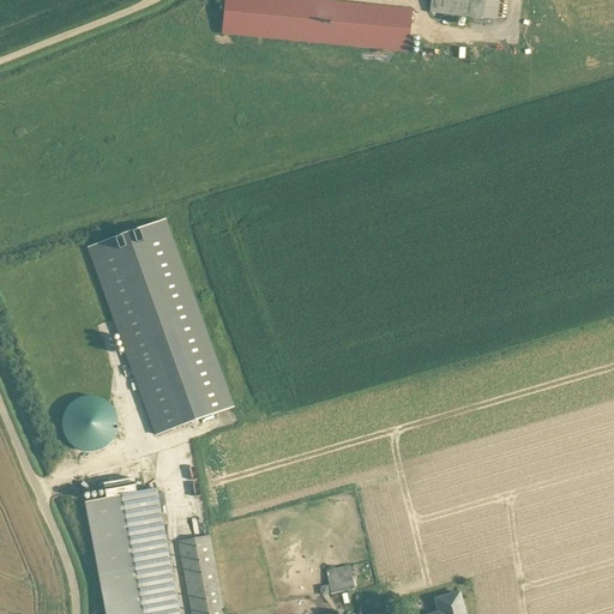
[(324,0),(223,0),(221,35),(408,52),(411,7),(324,0)]
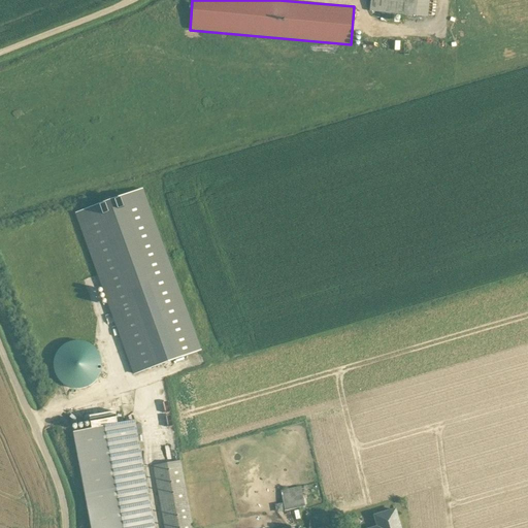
[(428,0),(370,0),(370,11),(427,17),(428,0)]
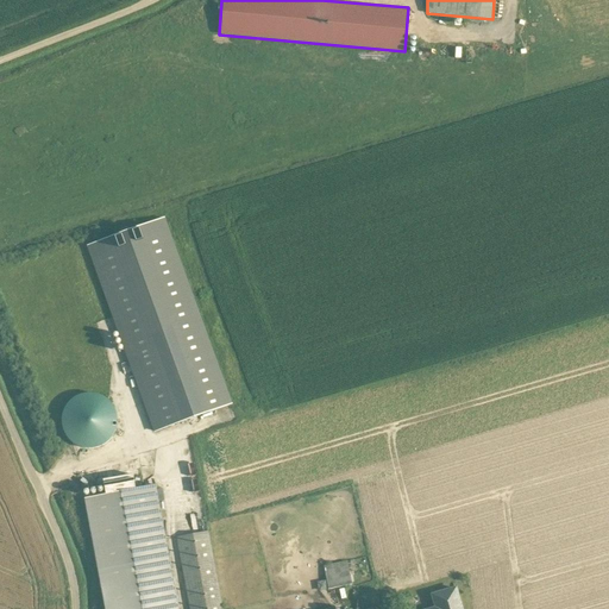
[(168,224),(92,251),(157,432),(233,405),(168,224)]
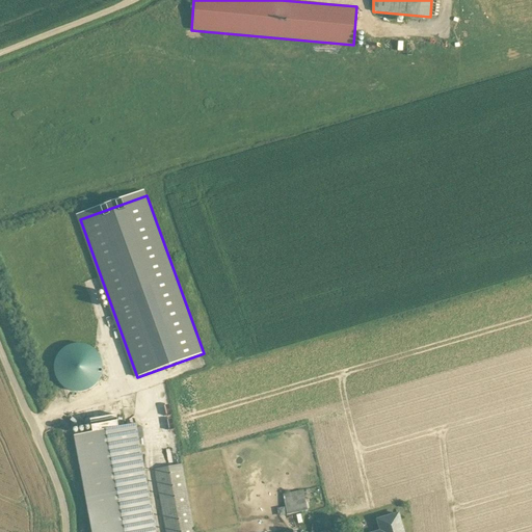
[(98,390),(100,347),(56,345),(54,389),(98,390)]
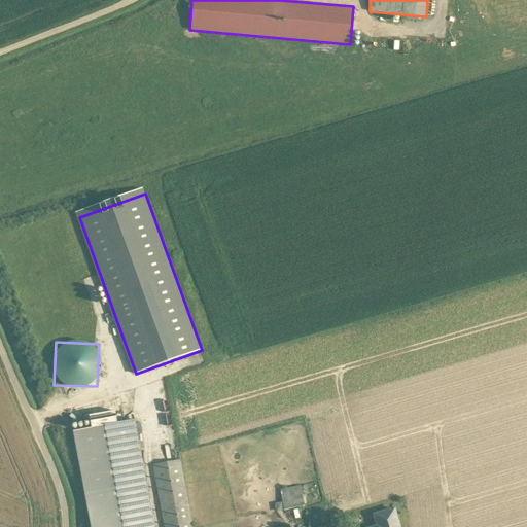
[(153,526),(134,420),(73,431),(91,526),(153,526)]
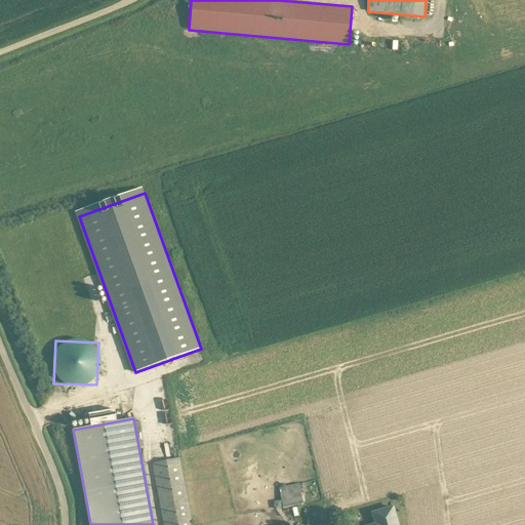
[(191,524),(178,458),(153,463),(163,524),(191,524)]
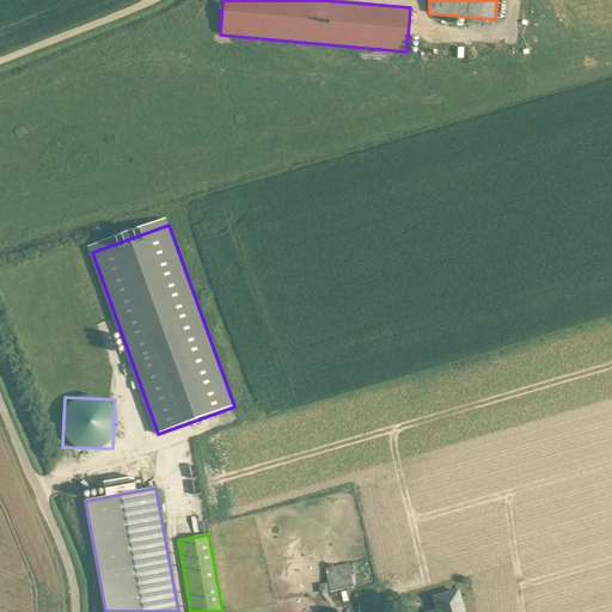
[(348,565),(325,570),(330,593),(353,588),(348,565)]
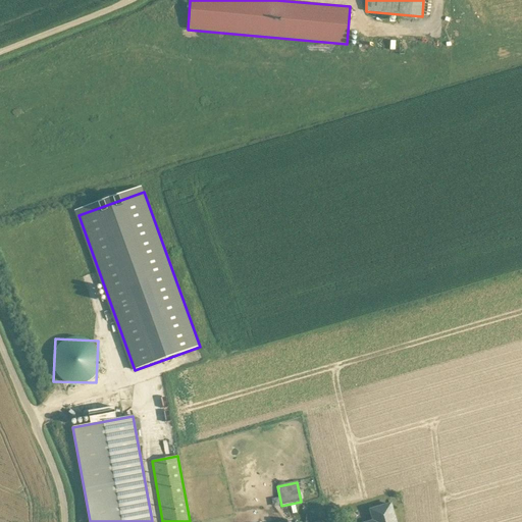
[(390,505),(370,511),(373,521),(372,521),(393,521),(395,521),(390,505)]
